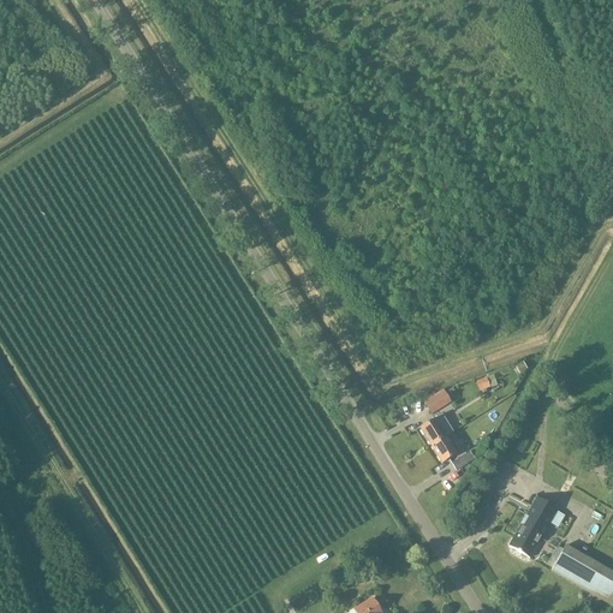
[(482,390),(492,386),(488,376),(477,380),(482,390)]
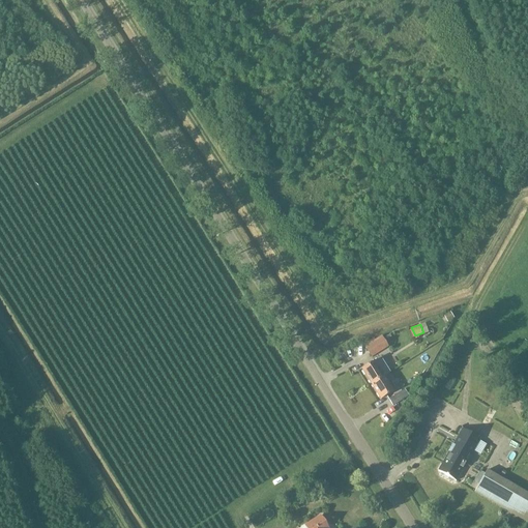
[(373,355),(390,345),(384,335),(368,346),(373,355)]
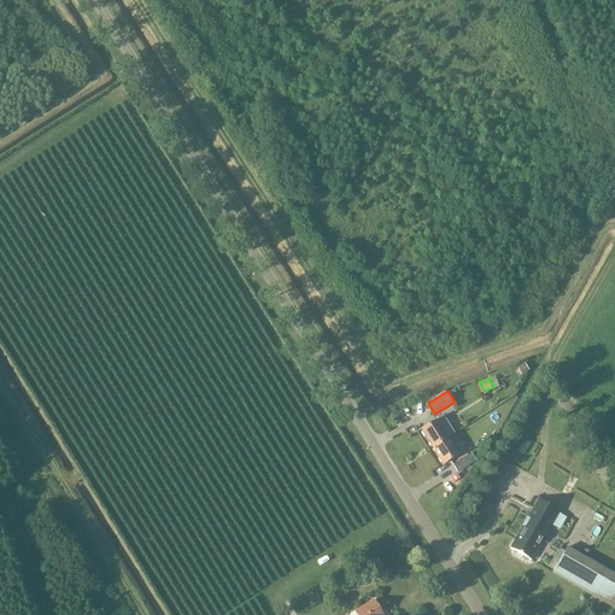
[(449,437),(454,433),(456,432),(445,414),(423,427),(435,445),(449,437)]
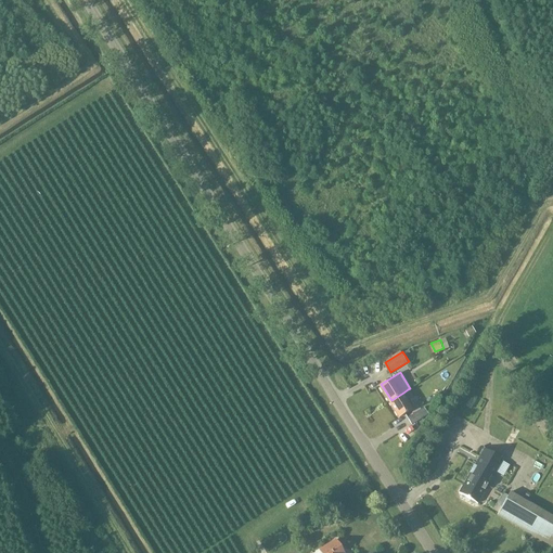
[(413,408),(403,393),(391,400),(401,416),(413,408)]
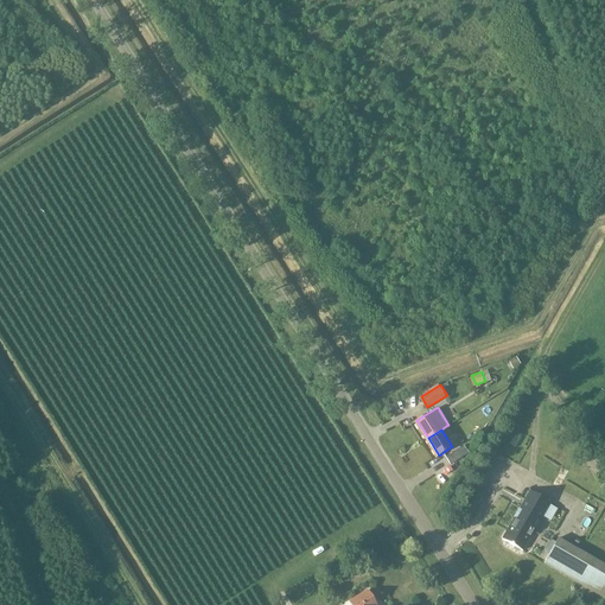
[(447,456),(452,463),(470,451),(466,445),(447,456)]
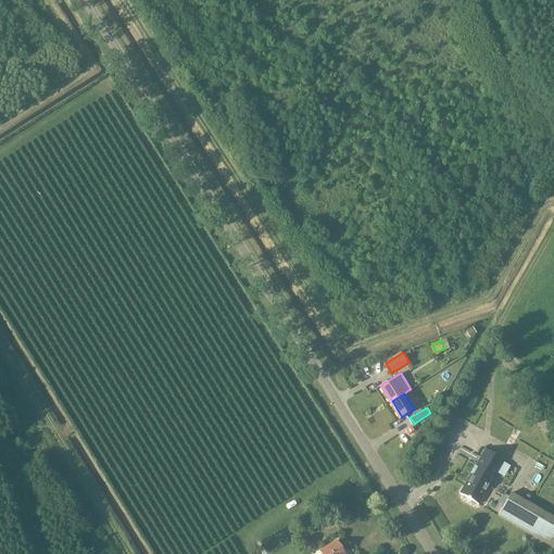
[(487,448),(462,492),(480,503),(505,458),(487,448)]
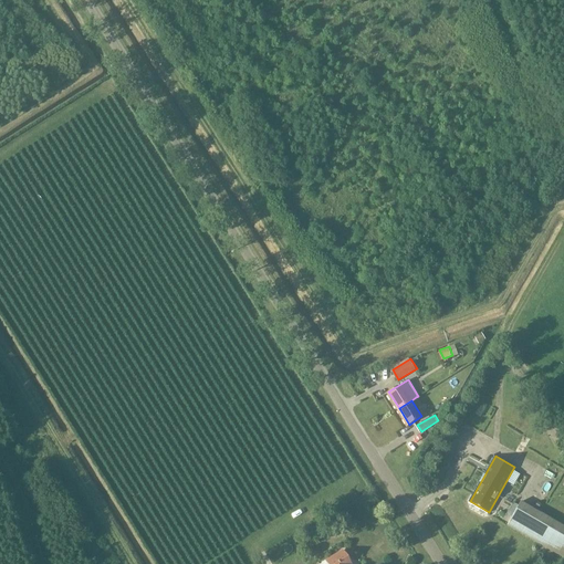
[(508,512),(513,515),(509,523),(563,554),(563,523),(522,500),(520,504),(514,501),(508,512)]
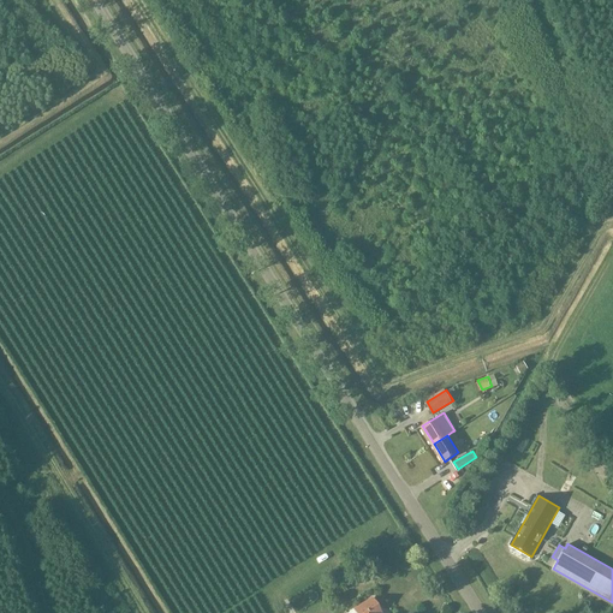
[(382,612),(385,612),(374,596),(356,608),(358,612),(382,612)]
